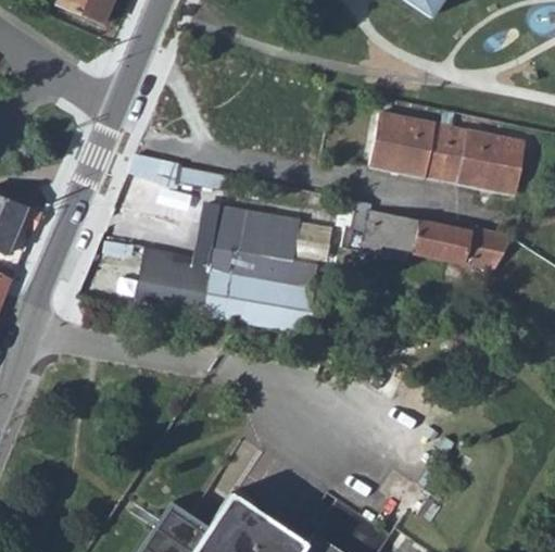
[(57,0),(102,20),(110,0),(57,0)]
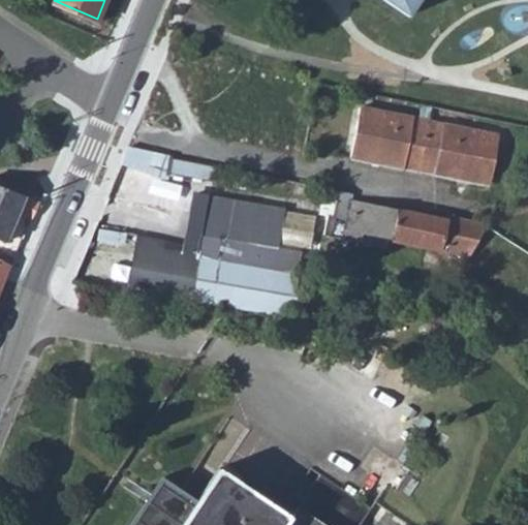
[(384,0),(410,18),(422,0),(384,0)]
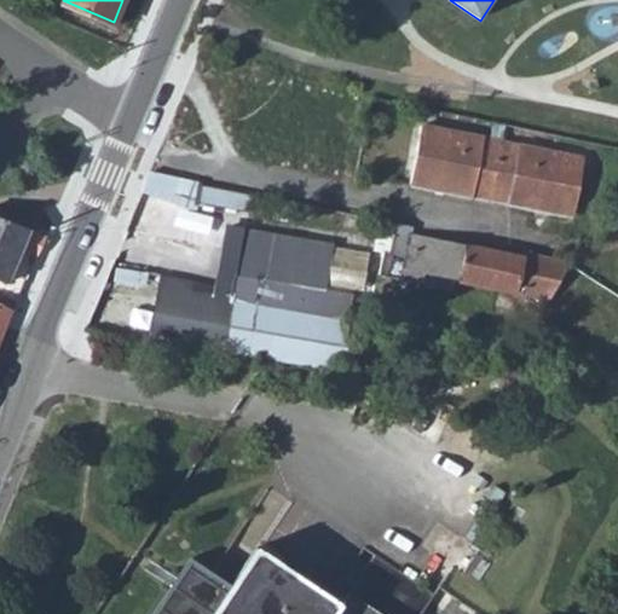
[(422,125),(410,184),(474,197),(484,138),(422,125)]
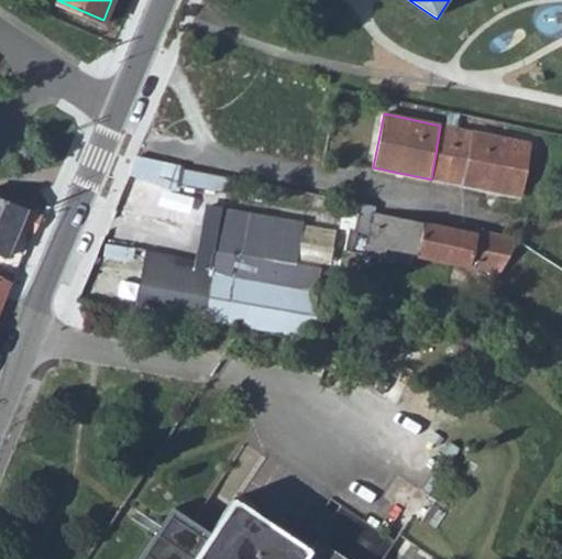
[(440,125),(431,179),(447,183),(458,129),(440,125)]
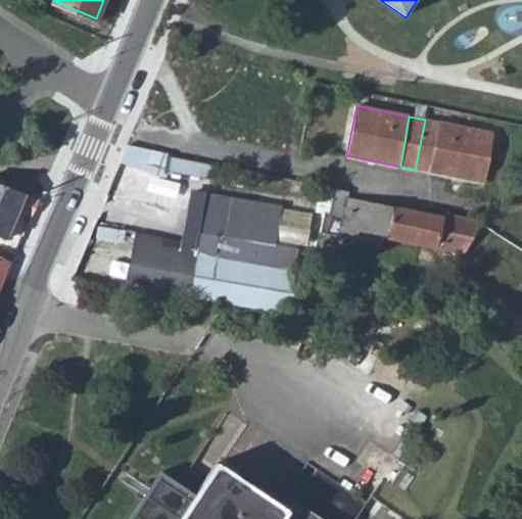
[(425,120),(415,170),(432,173),(441,124),(425,120)]
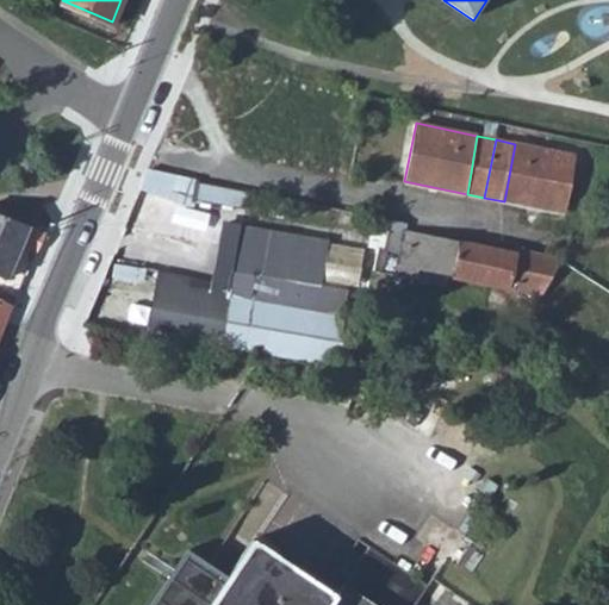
[(515,144),(504,201),(524,205),(546,210),(564,213),(575,156),(515,144)]
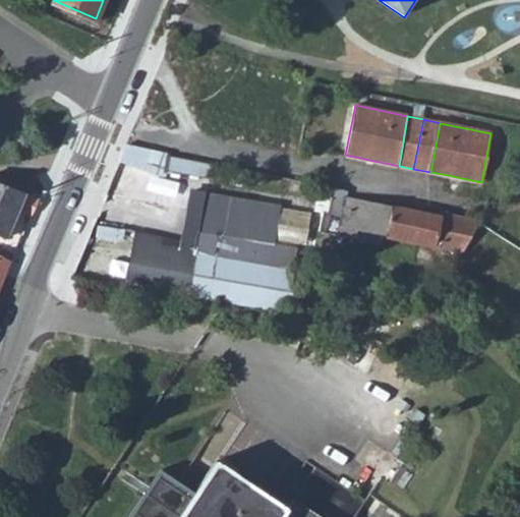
[(124,140),(120,166),(164,173),(165,163),(213,170),(216,155),(124,140)]
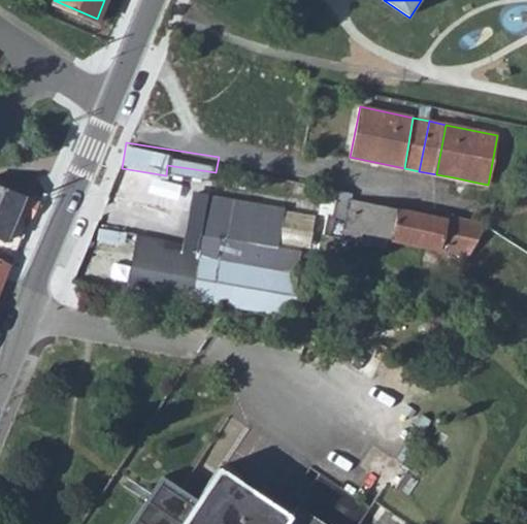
[(454,177),(452,193),(470,196),(472,182),(454,177)]
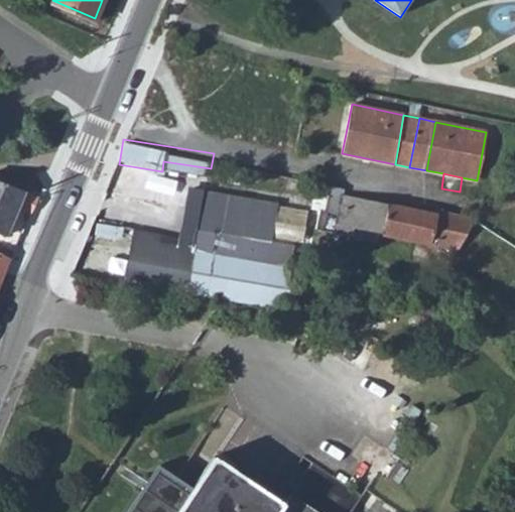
[(0,176),(0,229),(5,232),(18,202),(31,207),(38,190),(0,176)]
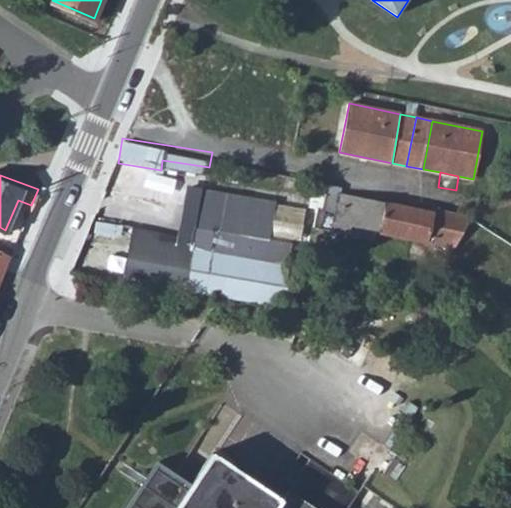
[(315,180),(310,205),(318,208),(316,223),(375,235),(376,228),(456,243),(473,215),(435,207),(434,210),(343,193),(343,186),(315,180)]
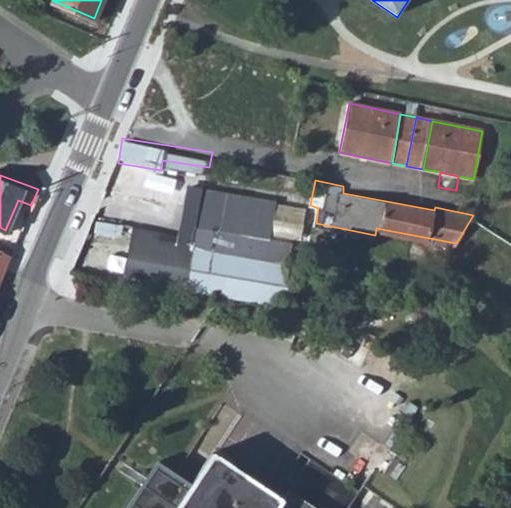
[(190,224),(187,243),(242,251),(241,257),(193,249),(187,287),(280,304),(292,243),(190,224)]
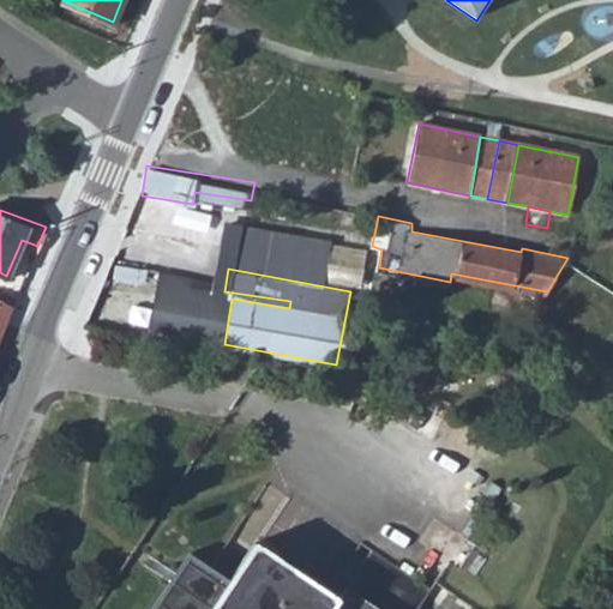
[(0,329),(11,302),(0,297),(0,329)]
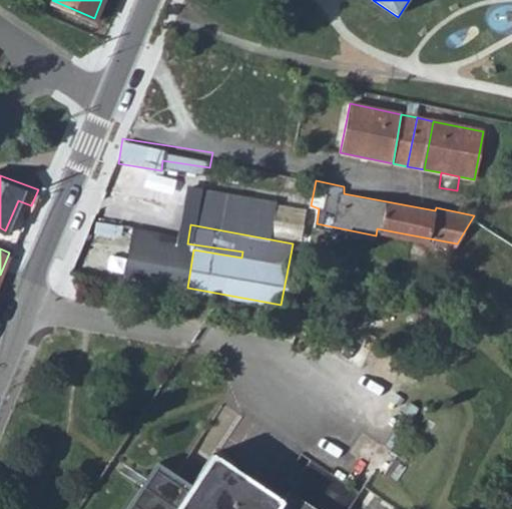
[(369,508),(377,497),(319,459),(289,502),(219,456),(197,488),(169,469),(141,508),(369,508)]
